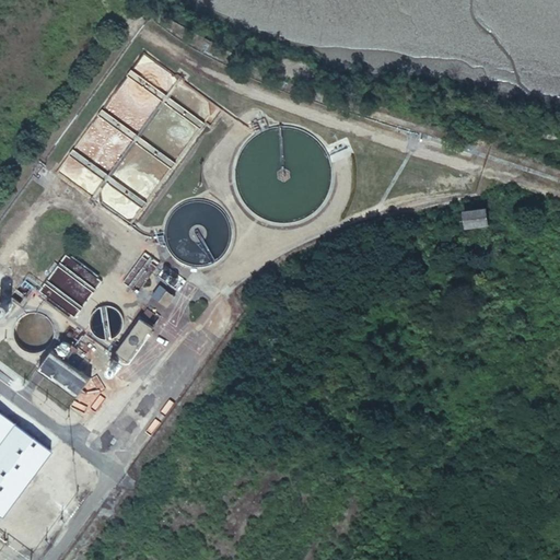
[(464,229),(489,226),(488,208),(463,210),(464,229)]
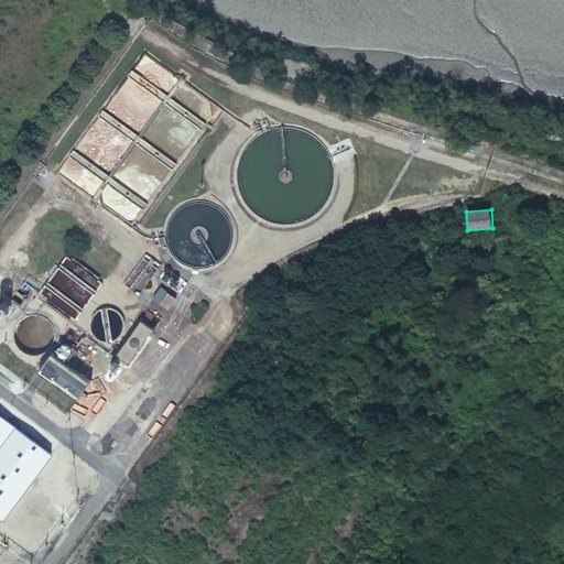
[(196,247),(192,262),(214,268),(218,253),(196,247)]
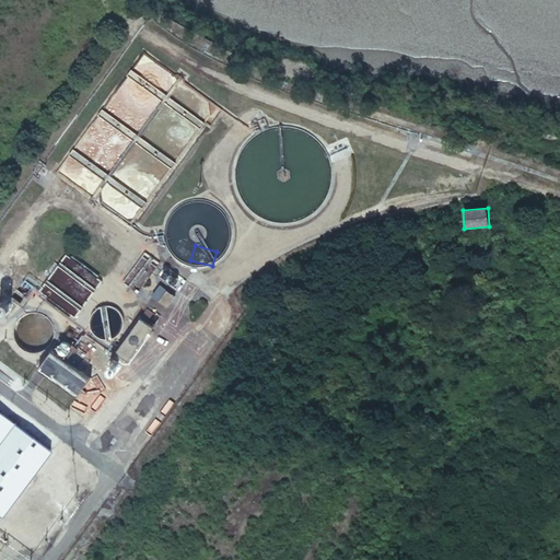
[(67,255),(41,290),(76,316),(102,281),(67,255)]
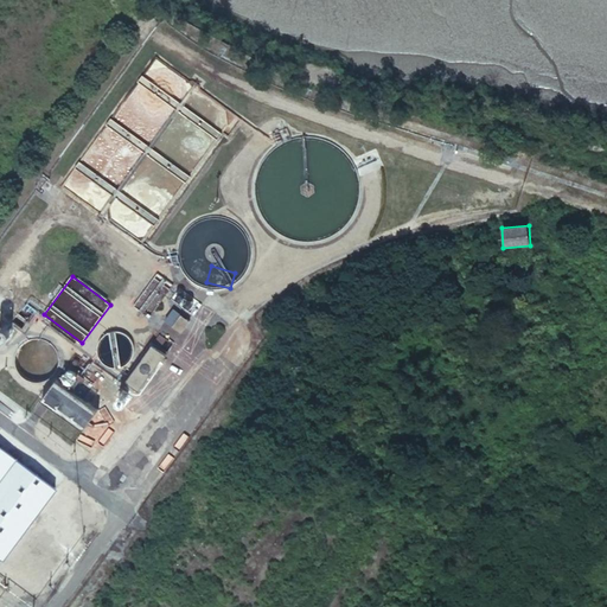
[(165,323),(183,332),(189,319),(172,311),(165,323)]
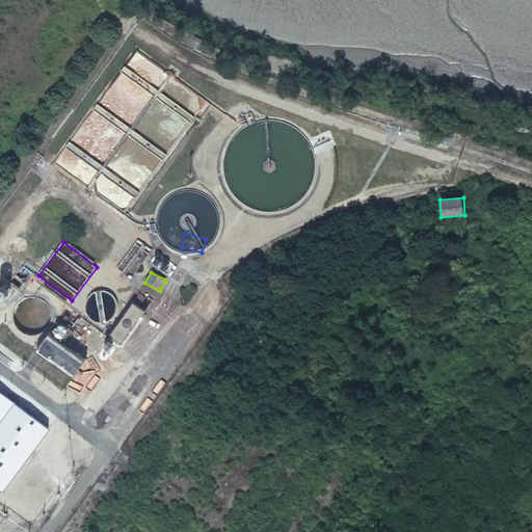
[(131,301),(111,336),(124,343),(144,310),(131,301)]
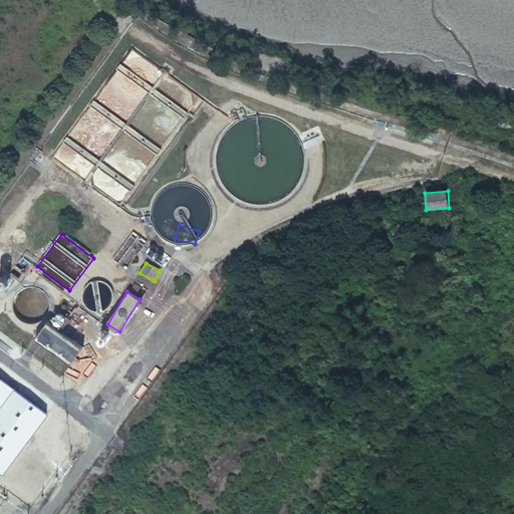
[(37,337),(70,362),(81,348),(48,323),(37,337)]
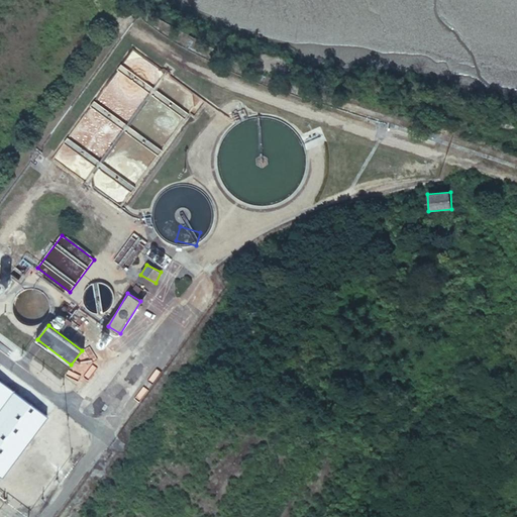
[(46,414),(0,380),(0,474),(1,476),(46,414)]
